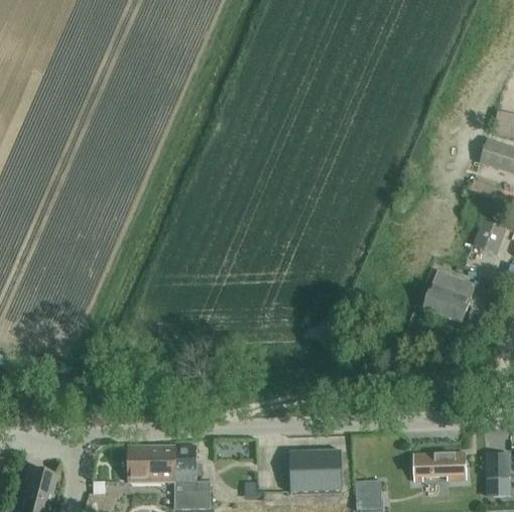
[(492,133),(513,137),(513,114),(497,110),(492,133)]
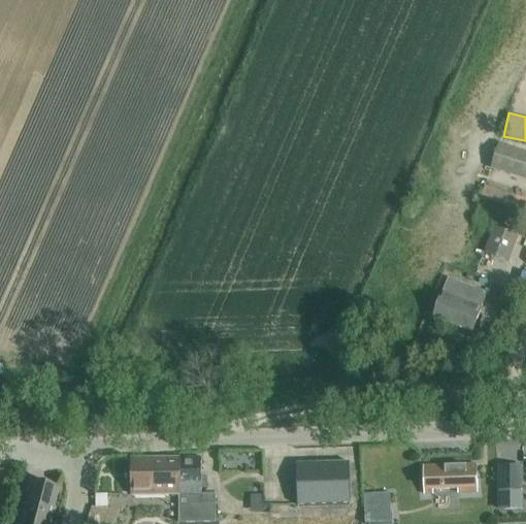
[(525,150),(497,141),(489,166),(525,177),(525,150)]
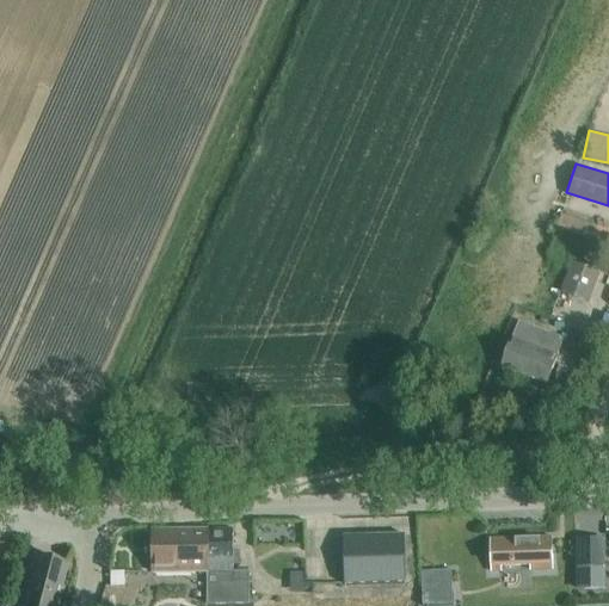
[(608,227),(559,212),(555,227),(608,242),(608,227)]
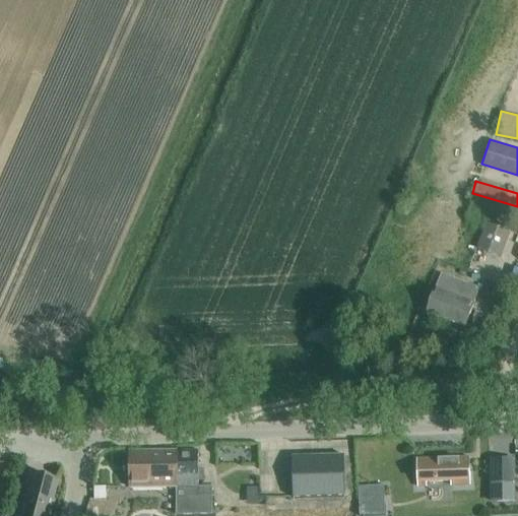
[(474,246),(499,254),(507,231),(483,221),(474,246)]
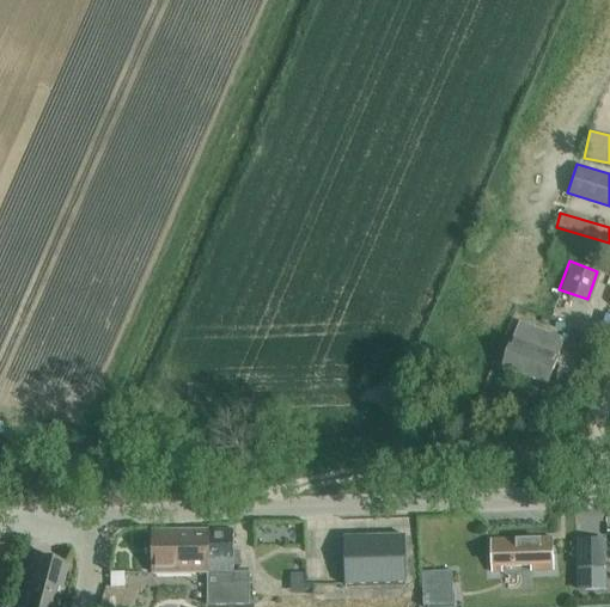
[(500,365),(504,366),(544,381),(561,337),(537,329),(517,320),(500,365)]
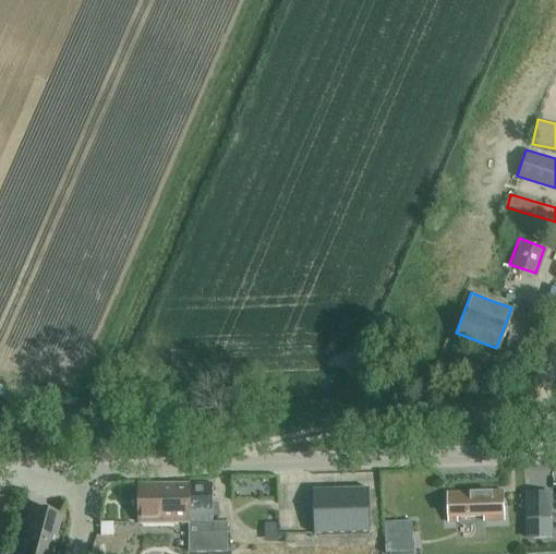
[(445,337),(432,365),(445,371),(450,358),(448,358),(448,357),(455,341),(445,337)]
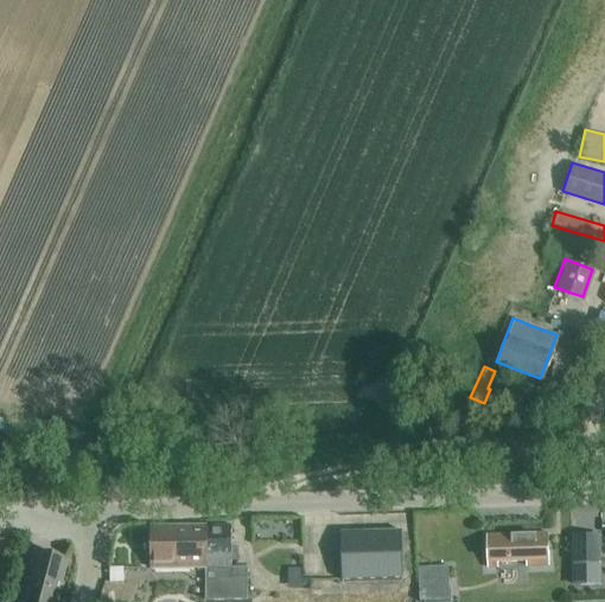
[(190,524),(150,524),(150,567),(190,567),(205,567),(205,524),(190,524)]
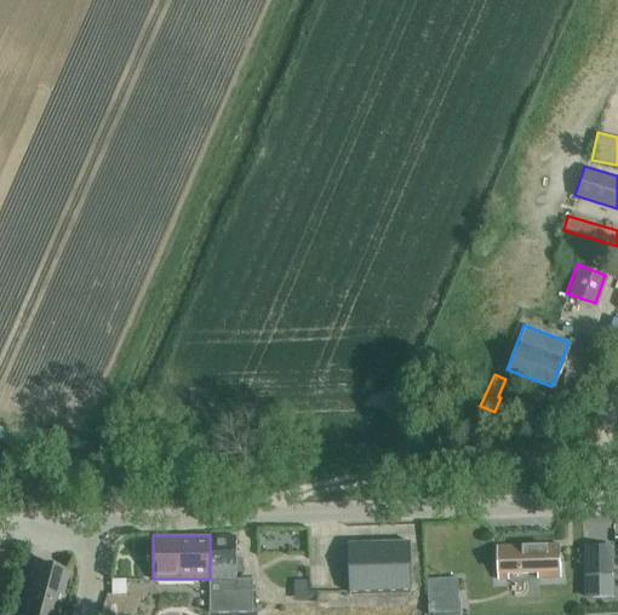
[(235,535),(210,535),(210,579),(212,579),(212,586),(211,590),(211,609),(253,609),(253,590),(253,579),(235,578),(235,568),(241,568),(241,556),(235,556),(235,535)]
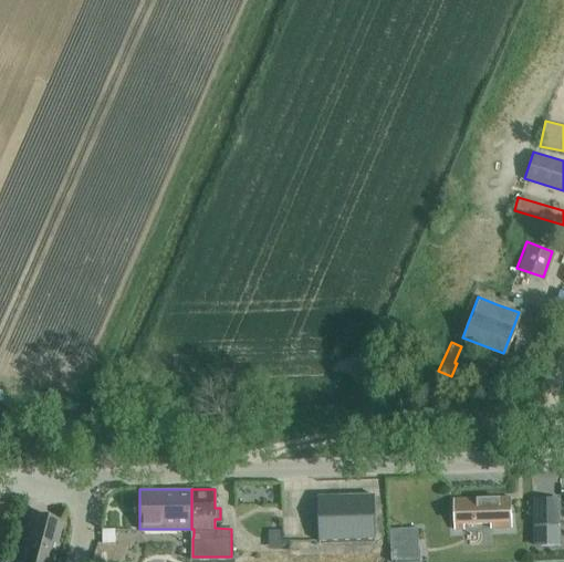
[(319,539),(329,539),(374,538),(373,495),(317,496),(319,539)]
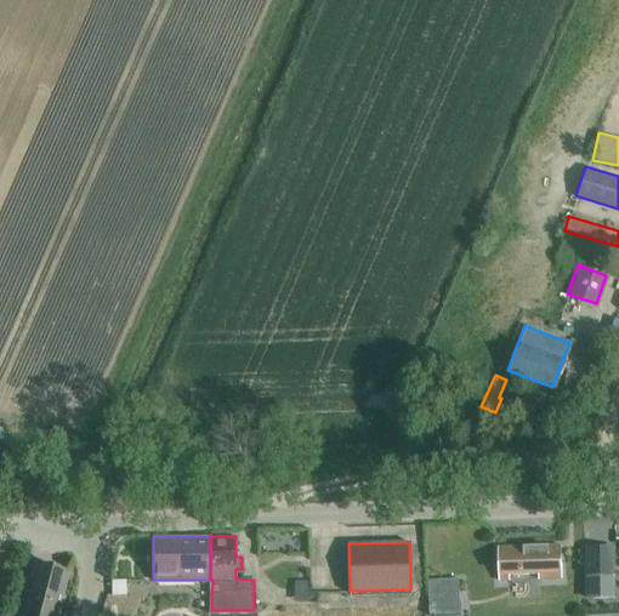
[(498,546),(499,580),(507,580),(507,574),(539,572),(539,579),(560,577),(558,543),(498,546)]
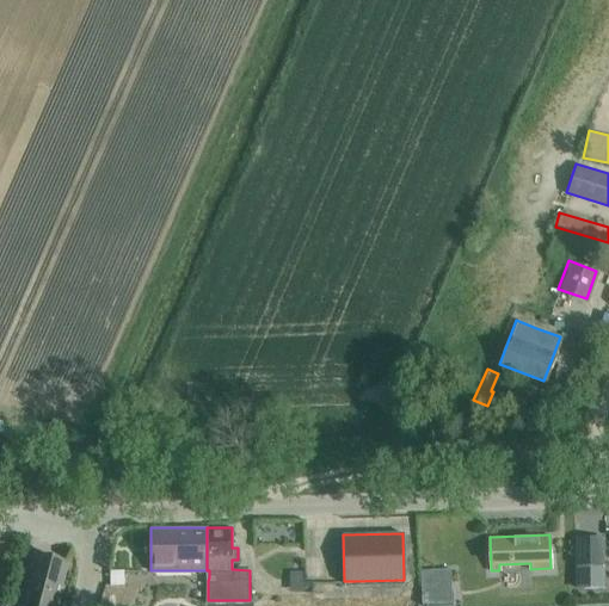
[(602,539),(576,539),(576,585),(601,585),(601,566),(602,566),(602,539)]
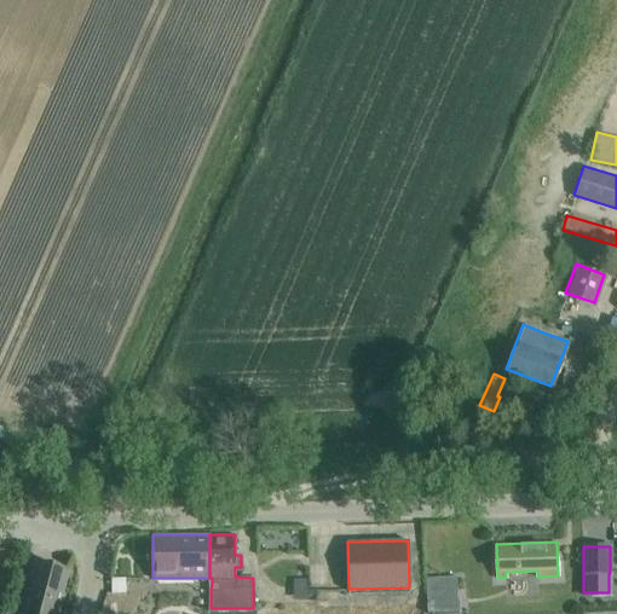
[(30,562),(16,613),(52,613),(64,572),(30,562)]
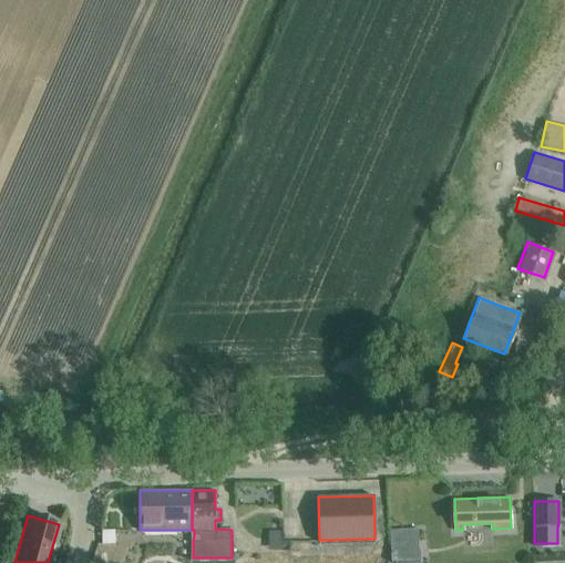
[(417,528),(389,529),(390,560),(418,559),(417,528)]
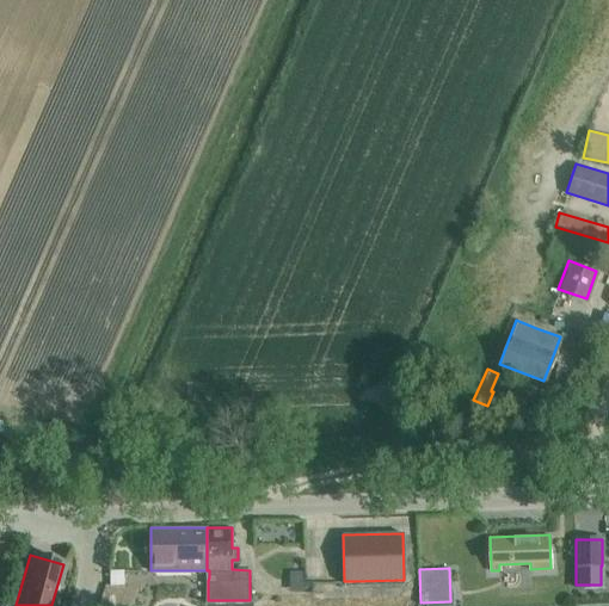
All buildings are outlined.
